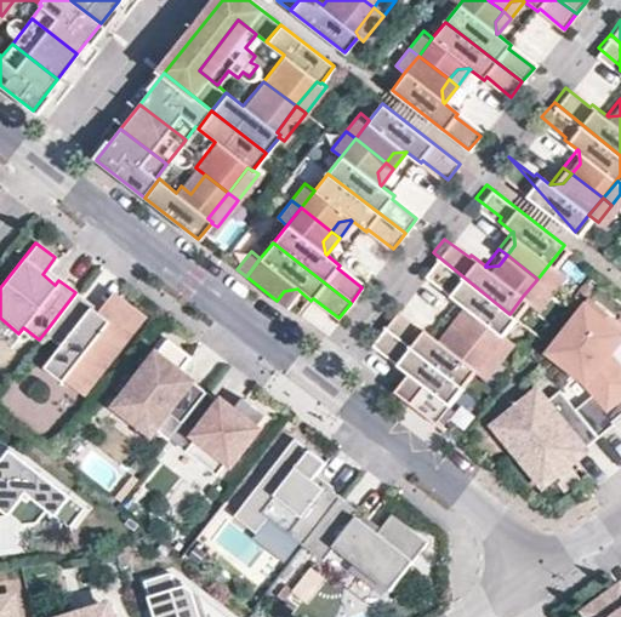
[(483,348),(496,330),(510,314),(433,252),(421,267),(446,286),(444,290),(457,300),(459,301),(461,314),(453,324),(483,348)]
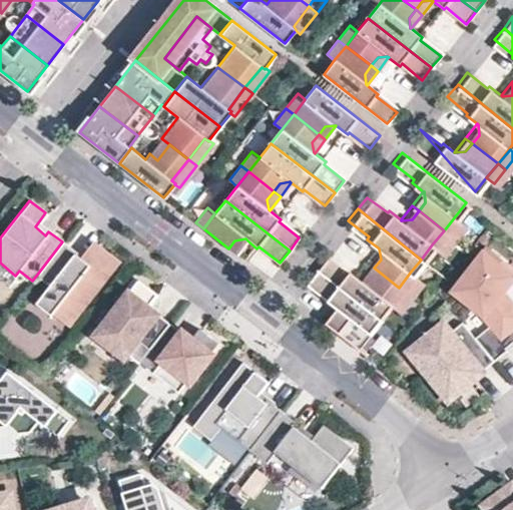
[(455,216),(444,230),(452,237),(463,222),(455,216)]
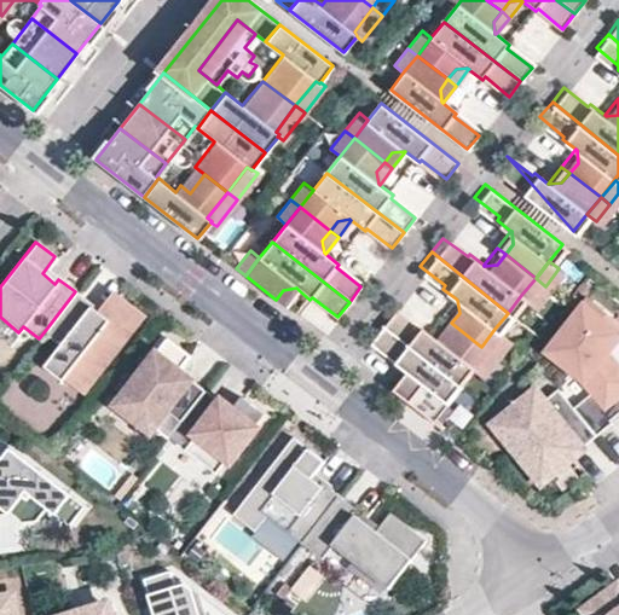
[(55,284),(58,279),(46,268),(42,273),(55,284)]
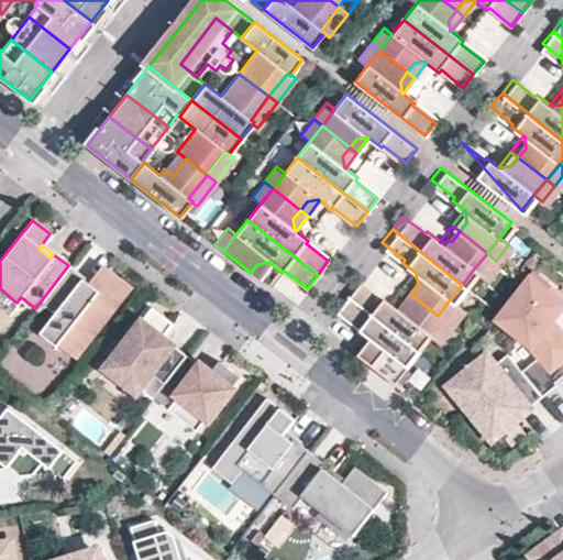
[(487,253),(474,268),(483,276),(496,261),(487,253)]
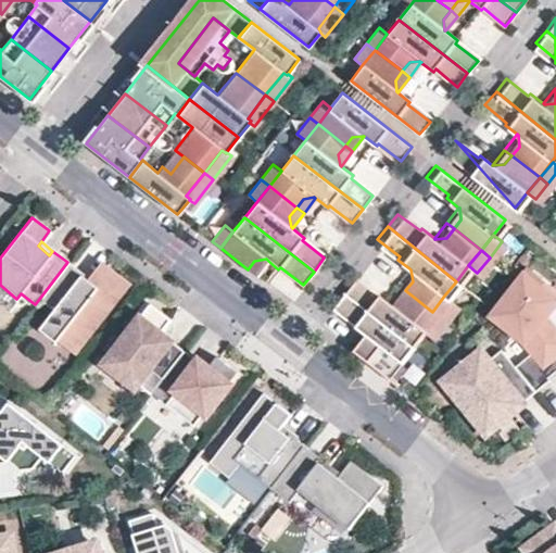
[(254,261),(248,269),(256,276),(268,261),(266,259),(254,261)]
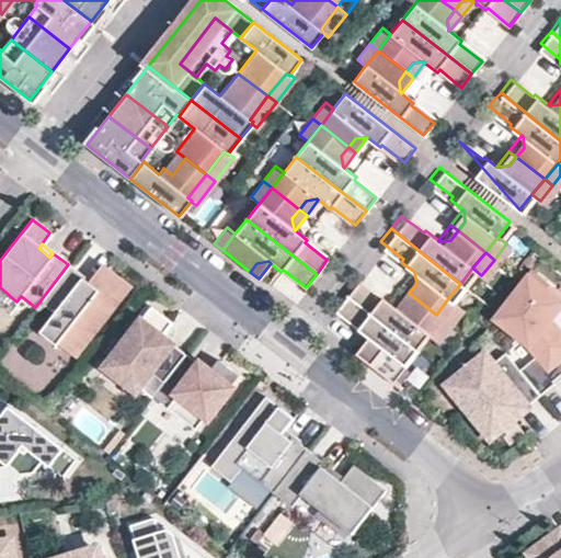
[(79,281),(83,276),(68,264),(39,302),(54,312),(39,331),(55,344),(67,329),(81,340),(123,286),(102,270),(91,283),(88,287),(79,281)]
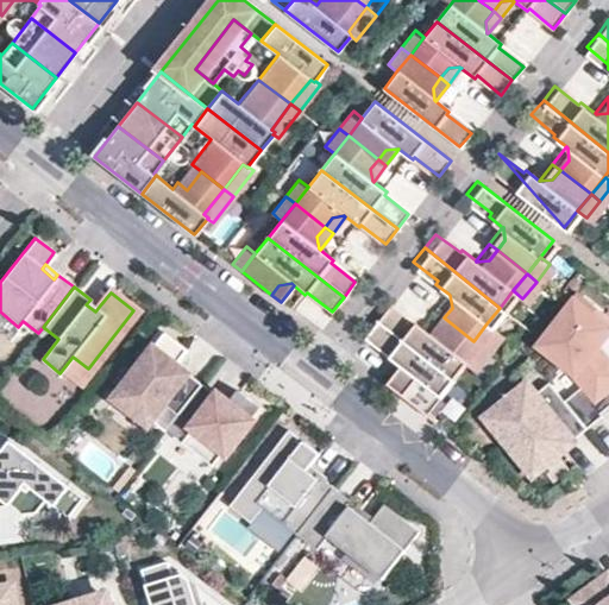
[(608,369),(585,340),(607,314),(575,288),(535,338),(566,363),(578,377),(557,394),(566,404),(579,422),(595,408),(594,407),(603,398),(604,401),(608,397),(608,369)]
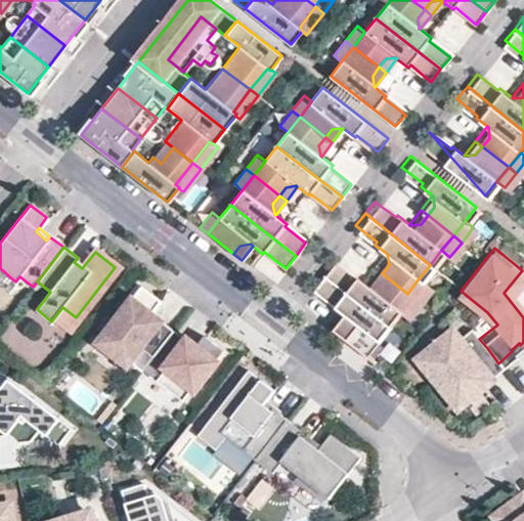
[(389,265),(387,254),(386,253),(375,268),(382,273),(389,265)]
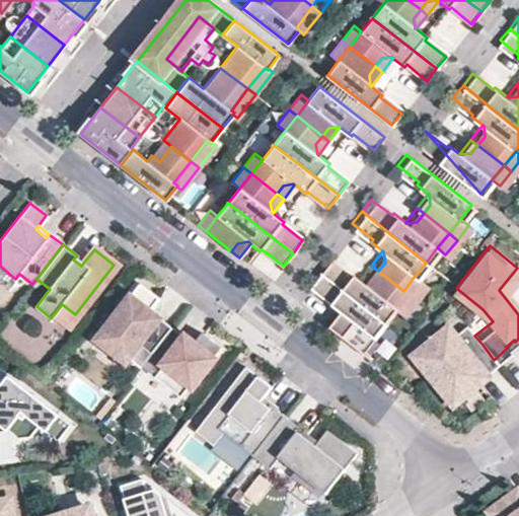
[(73,260),(81,266),(84,262),(77,255),(73,260)]
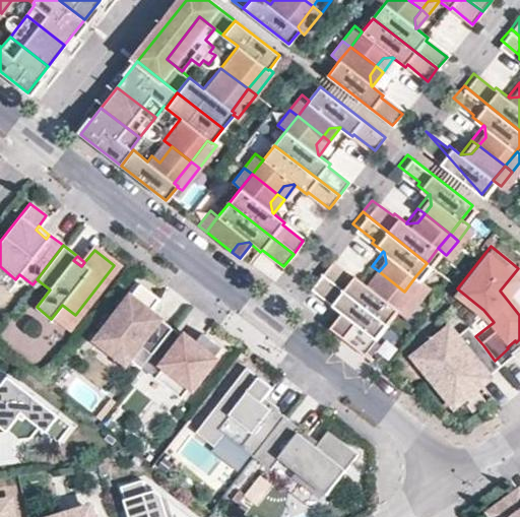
[(317,269),(381,320),(392,306),(404,292),(379,271),(372,279),(362,281),(361,280),(348,271),(346,273),(326,257),(317,269)]
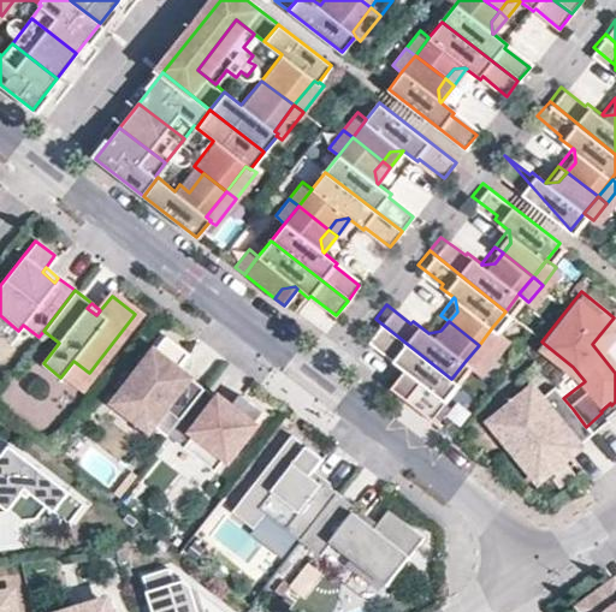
[(0,333),(10,342),(18,331),(0,315),(0,333)]
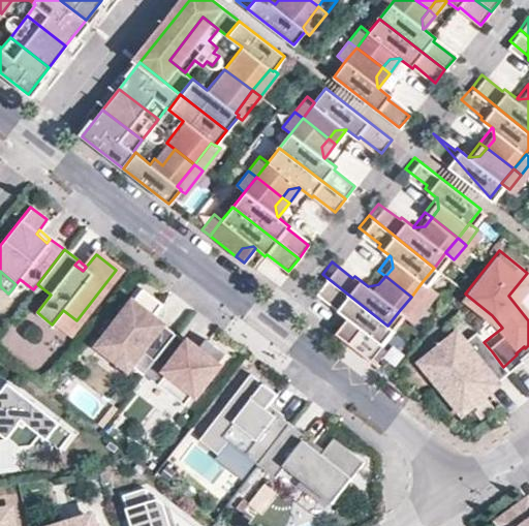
[(367,285),(368,286),(378,284),(385,276),(378,271),(367,285)]
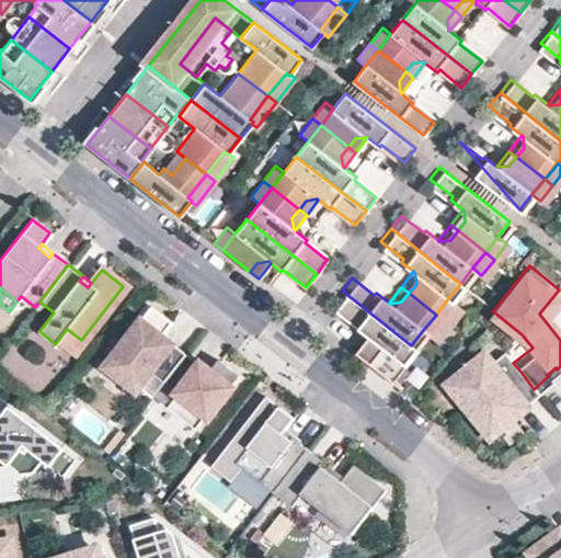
[(359,353),(387,375),(399,361),(411,345),(342,291),(331,304),(354,321),(352,323),(363,332),(365,334),(365,345),(359,353)]
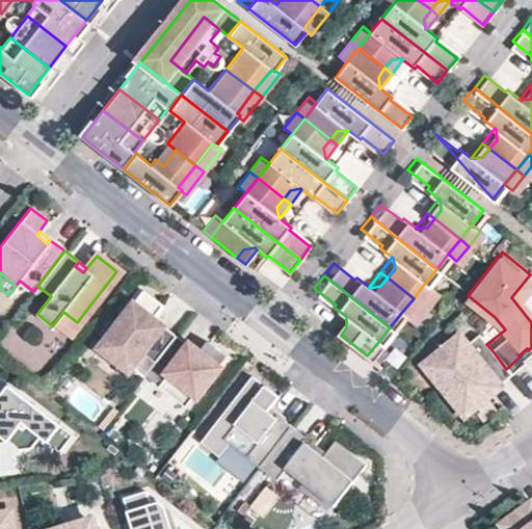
[(425,283),(414,298),(422,305),(433,290),(425,283)]
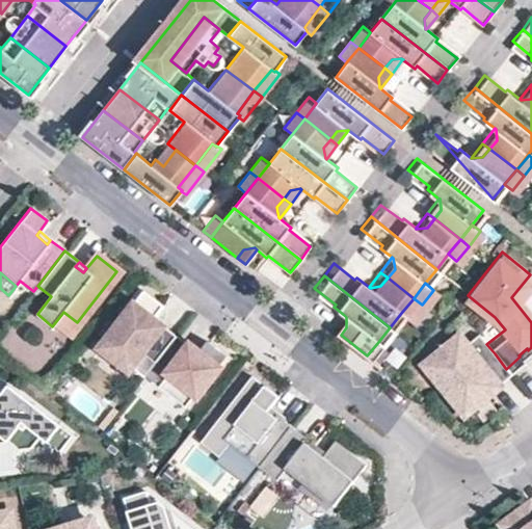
[(128,366),(141,376),(156,359),(174,336),(159,324),(157,325),(150,319),(151,318),(161,305),(141,290),(129,306),(131,307),(100,347),(127,368),(128,366)]
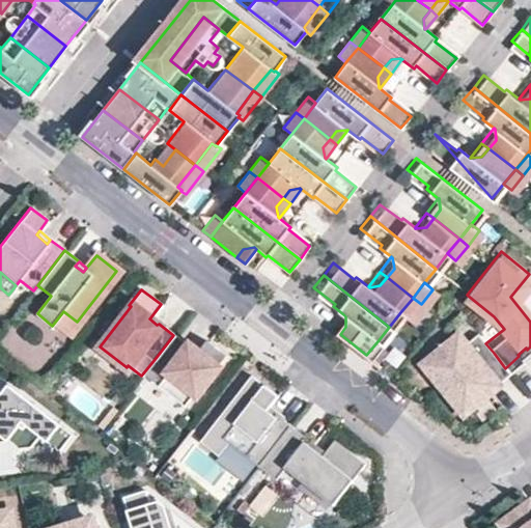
[(413,298),(400,312),(409,318),(421,304),(413,298)]
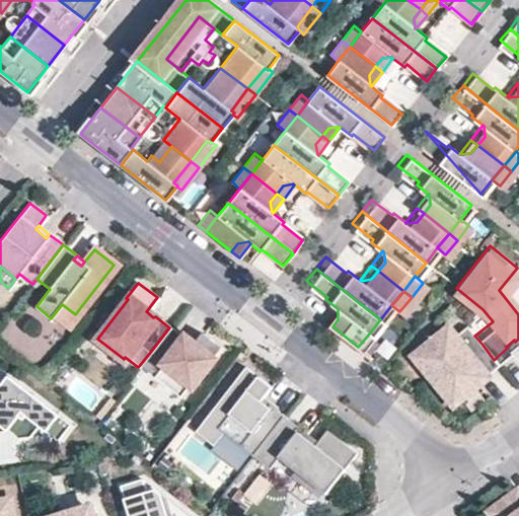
[(62,304),(51,318),(64,327),(75,314),(62,304)]
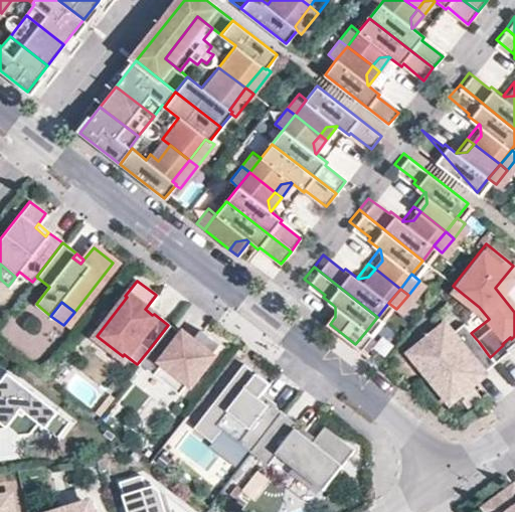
[(335,307),(333,305),(323,318),(330,324),(335,317),(335,307)]
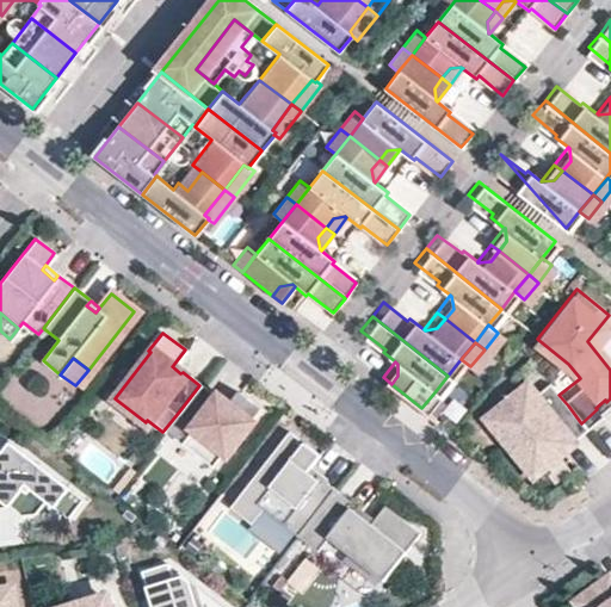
[(566,435),(581,423),(568,406),(559,395),(543,377),(528,389),(518,377),(500,391),(503,394),(482,410),(495,428),(493,431),(507,447),(510,446),(526,466),(556,444),(554,440),(563,433),(566,435)]
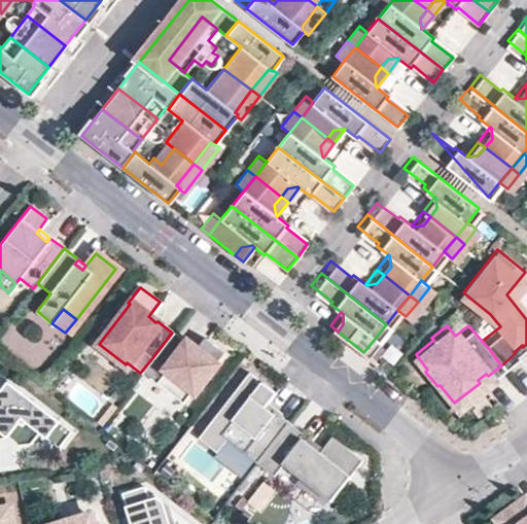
[(154,355),(141,372),(181,403),(191,389),(194,390),(222,352),(204,337),(195,349),(191,353),(184,347),(187,343),(172,332),(172,333),(154,355)]
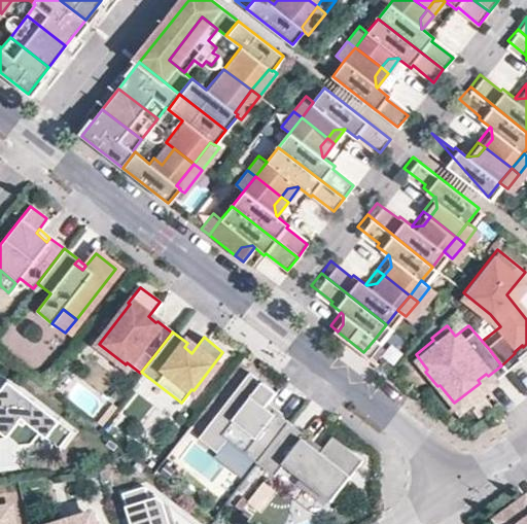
[(379,343),(375,339),(363,352),(369,356),(379,343)]
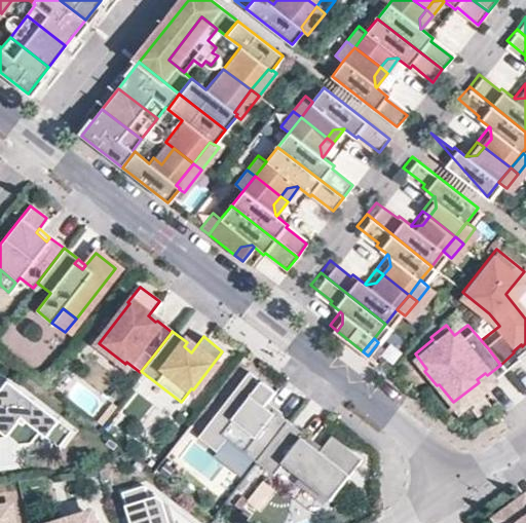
[(194,348),(187,342),(184,346),(191,352),(194,348)]
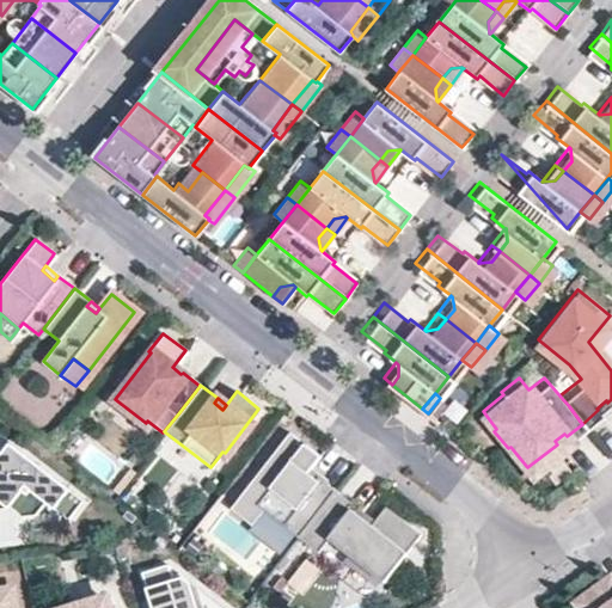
[(297,538),(332,490),(314,476),(313,478),(305,472),(318,455),(301,442),(299,444),(294,441),(297,438),(287,431),(228,508),(250,524),(262,510),(297,538)]
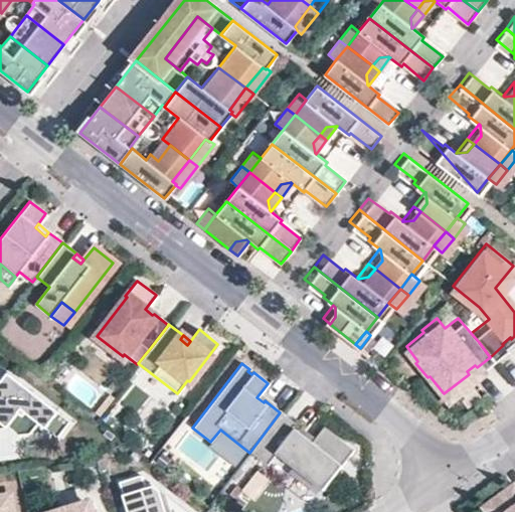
[(4,374),(0,379),(0,423),(6,429),(8,429),(18,436),(30,434),(38,422),(44,428),(56,410),(4,374)]
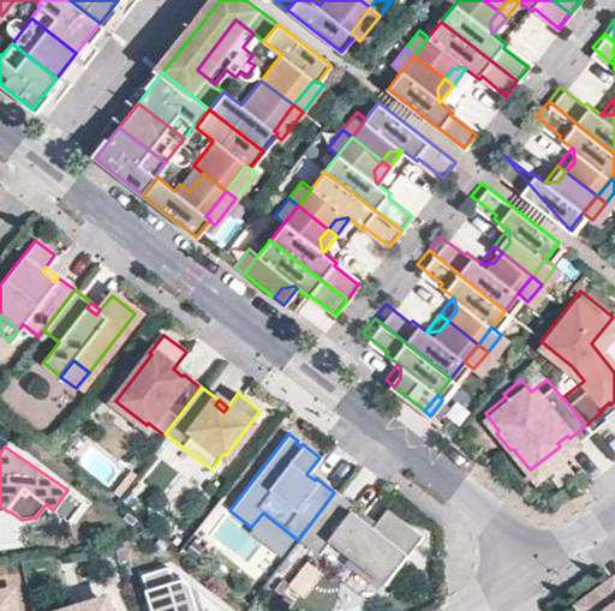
[(67,490),(53,510),(69,520),(82,501),(67,490)]
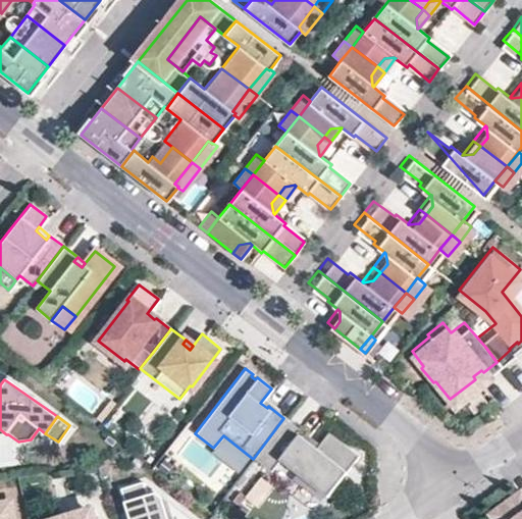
[(298,429),(283,418),(253,459),(269,471),(277,459),(325,497),(357,455),(327,431),(314,448),(297,433),(296,434),(295,433),(298,429)]
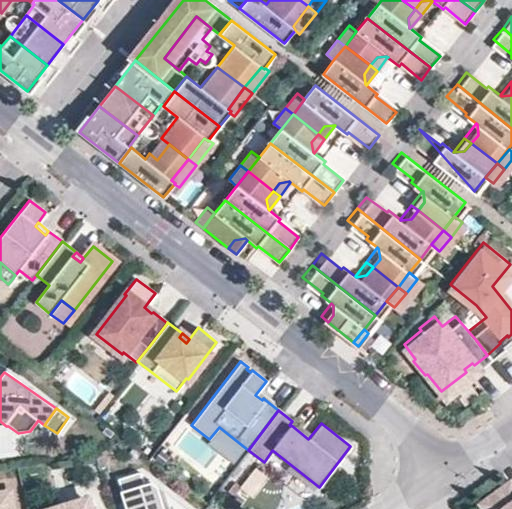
[(258,464),(240,483),(252,495),(270,476),(258,464)]
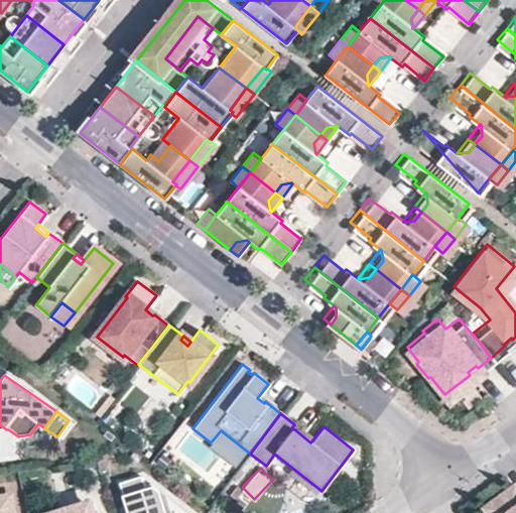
[(188,512),(149,483),(143,485),(140,475),(118,482),(127,512),(188,512)]
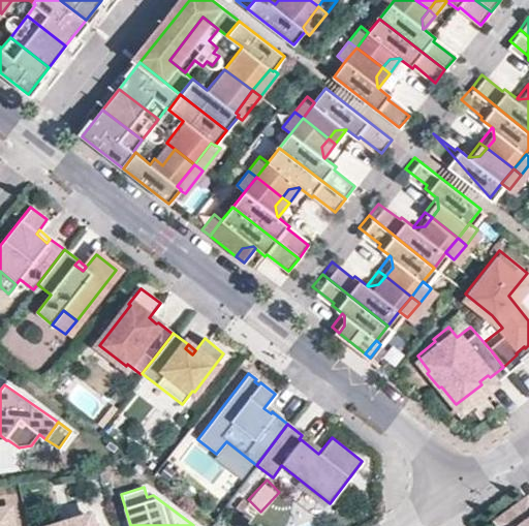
[(528,525),(528,499),(502,520),(506,525),(528,525)]
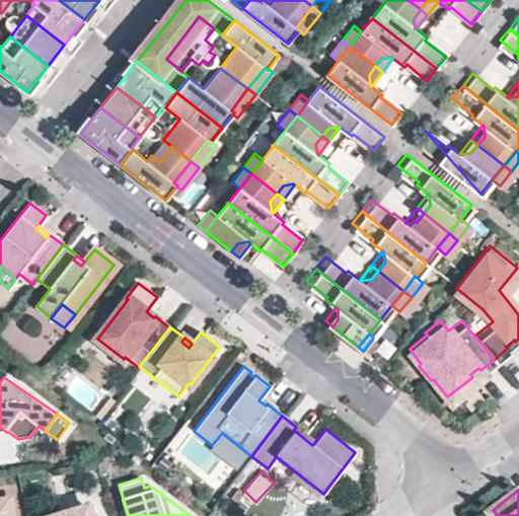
[(0,515),(8,515),(6,500),(0,500),(0,515)]
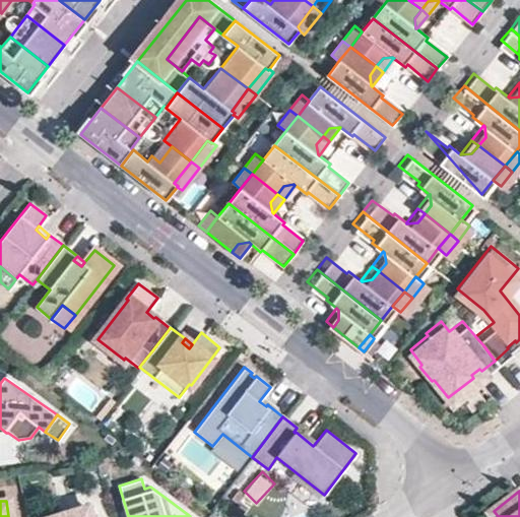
[(90,516),(88,508),(58,516),(90,516)]
